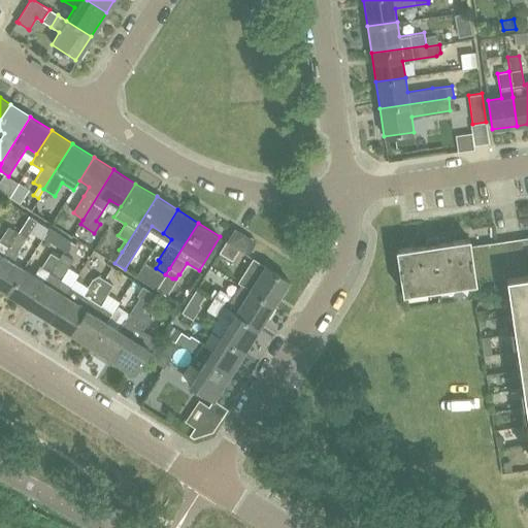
[(0,259),(17,232),(8,226),(0,238),(0,259)]
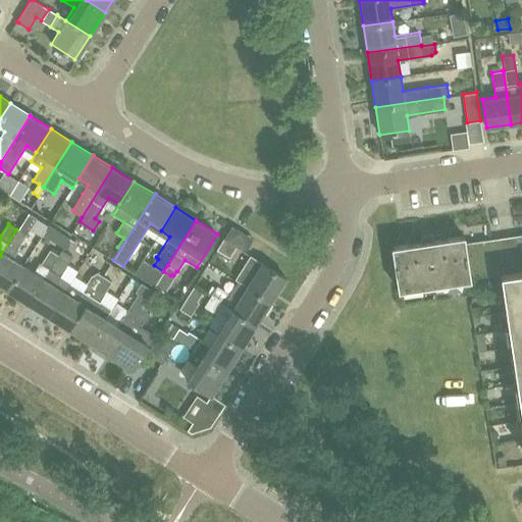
[(253,238),(231,224),(216,250),(229,258),(237,247),(245,252),(253,238)]
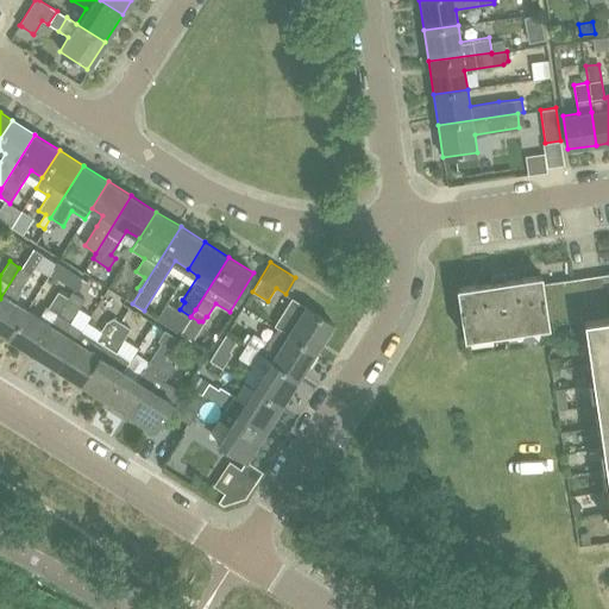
[(0,333),(10,339),(27,309),(16,301),(22,292),(19,290),(30,274),(19,268),(0,299),(0,333)]
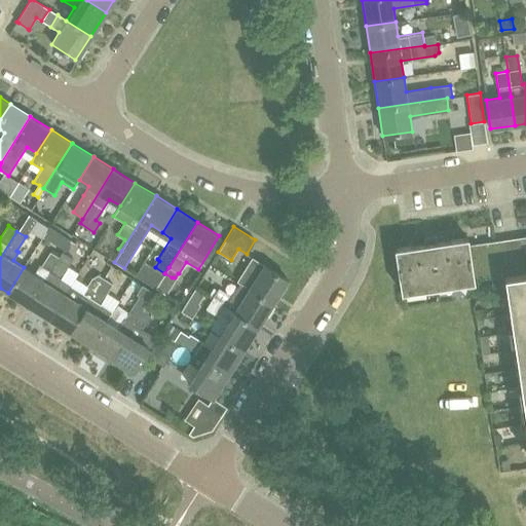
[(67,243),(69,241),(70,239),(63,234),(57,245),(64,250),(67,243)]
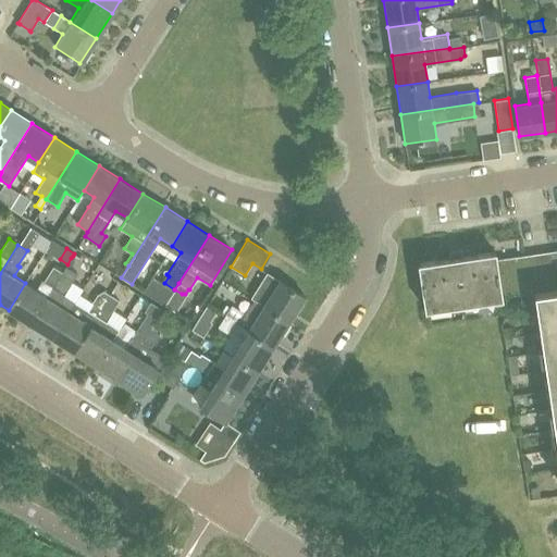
[(556,250),(547,252),(553,288),(541,291),(534,292),(556,446),(556,250)]
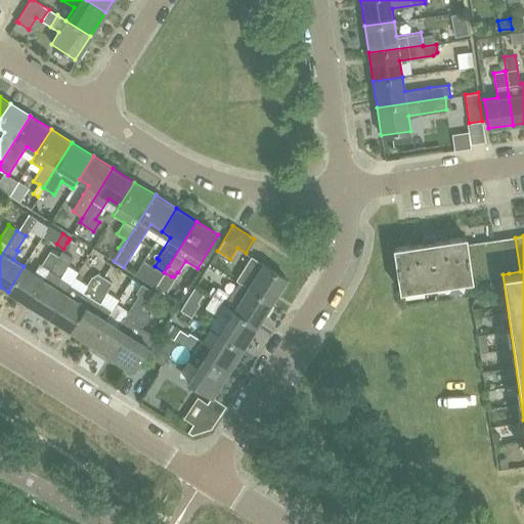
[(492,242),(481,243),(468,245),(466,236),(435,241),(435,236),(424,238),(424,243),(394,247),(400,291),(473,280),(473,278),(497,275),(492,242)]
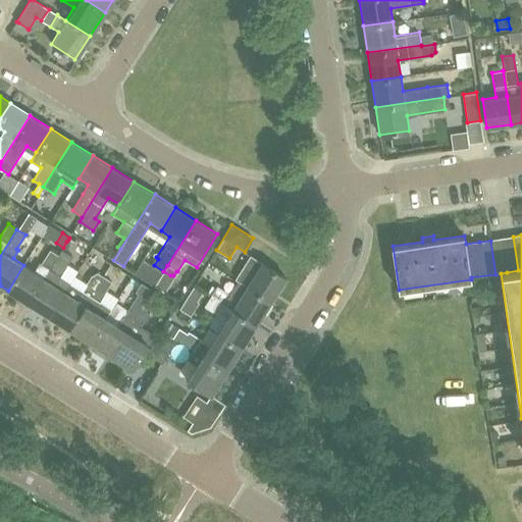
[(502,239),(507,272),(518,270),(513,237),(502,239)]
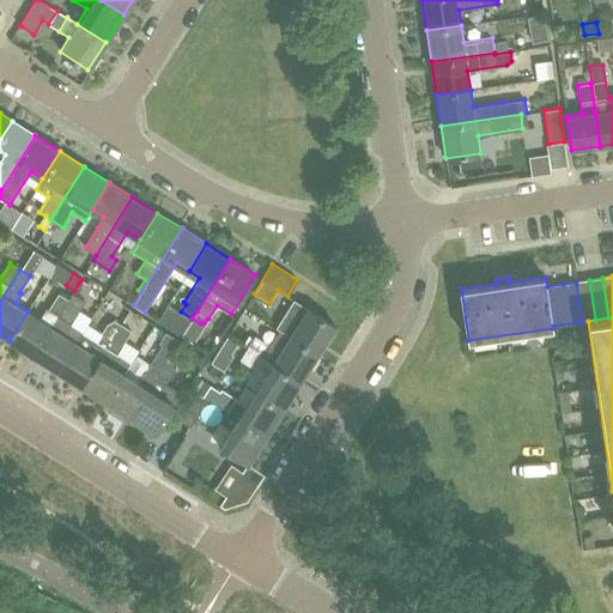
[(582,322),(588,321),(595,320),(589,280),(576,283),(582,322)]
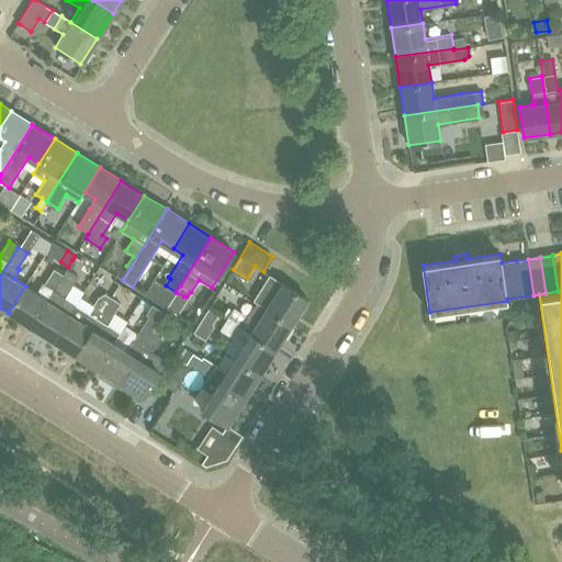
[(9,313),(31,327),(63,274),(54,269),(44,283),(42,282),(36,292),(25,285),(9,313)]
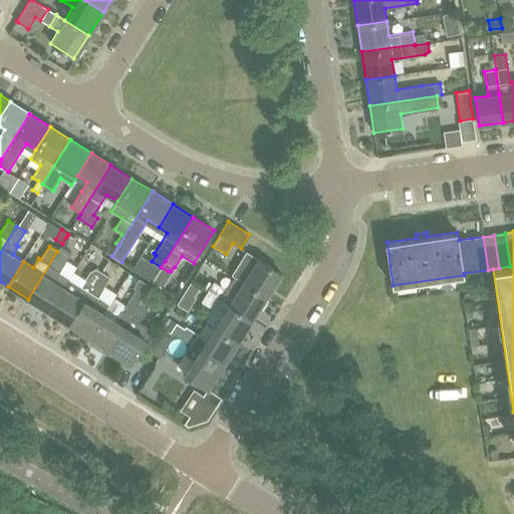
[(28,299),(47,311),(68,278),(58,272),(70,252),(60,246),(57,251),(28,299)]
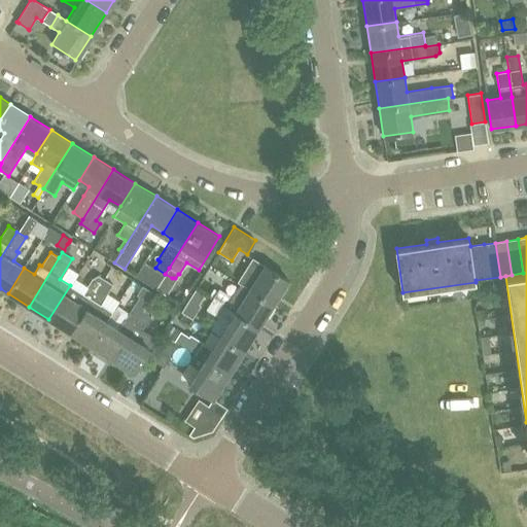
[(238,280),(249,287),(274,303),(288,279),(252,256),(238,280)]
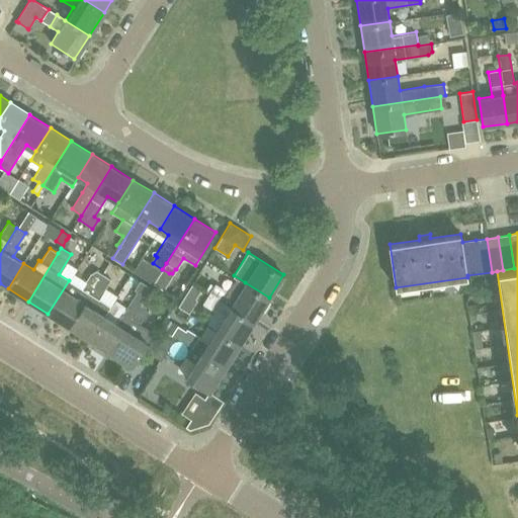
[(48,314),(70,328),(102,274),(96,270),(90,274),(81,288),(69,280),(48,314)]
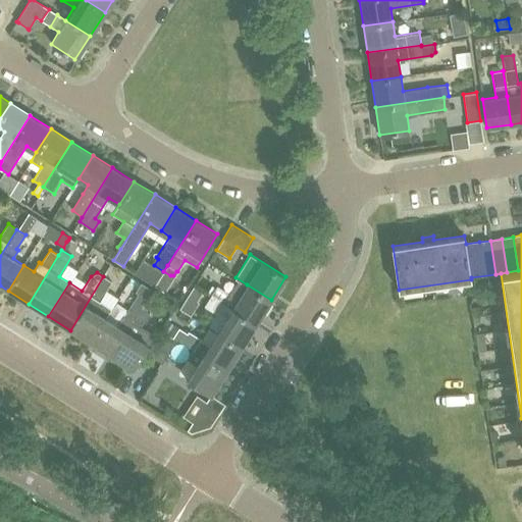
[(103,276),(70,330),(90,343),(106,317),(112,308),(100,301),(112,282),(103,276)]
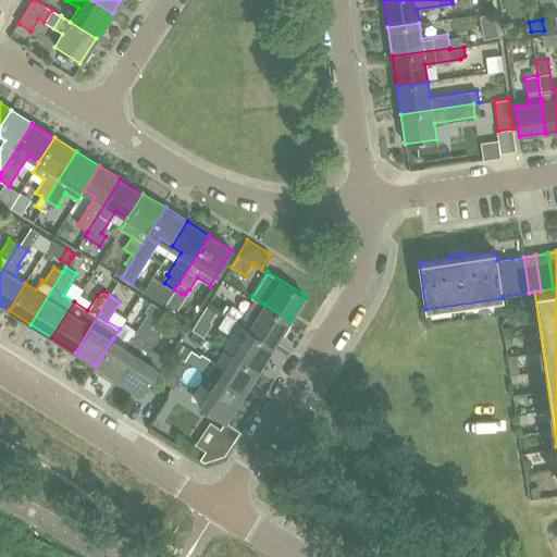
[(96,366),(119,380),(151,327),(162,310),(150,302),(144,312),(147,313),(126,347),(113,338),(96,366)]
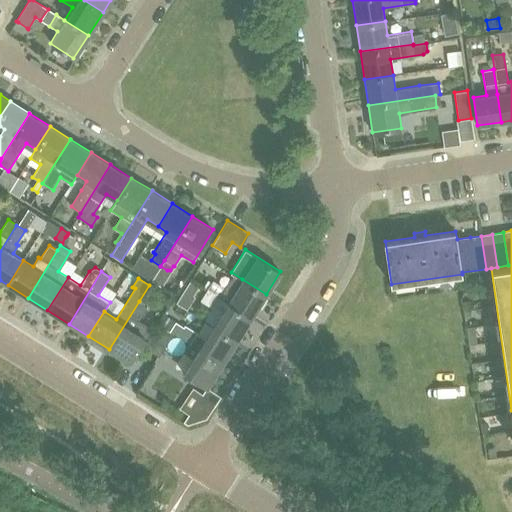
[(266,294),(242,279),(228,303),(252,318),(266,294)]
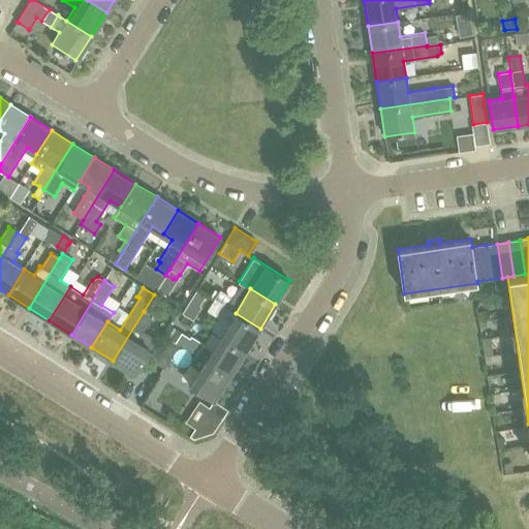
[(220,290),(214,300),(227,308),(232,299),(220,290)]
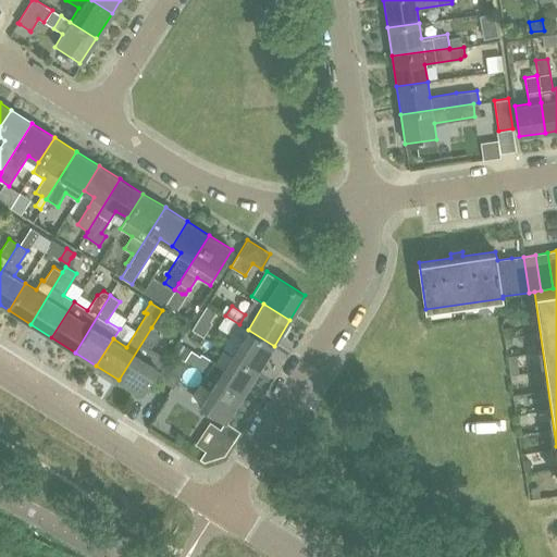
[(274,346),(248,330),(239,324),(225,316),(218,327),(240,342),(232,355),(258,371),(274,346)]
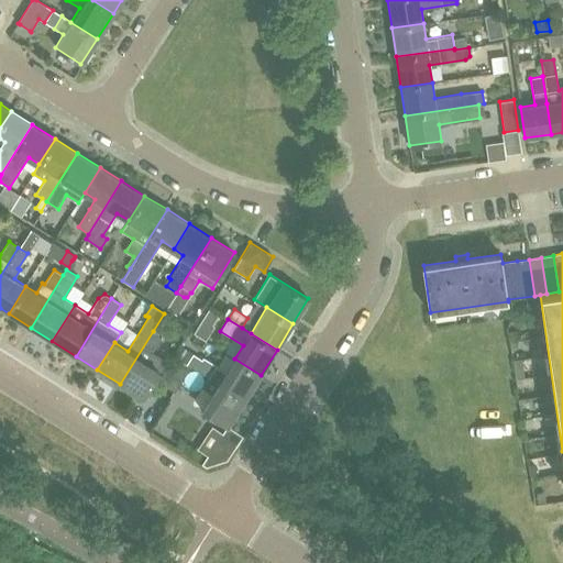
[(162,337),(153,331),(120,384),(143,398),(166,361),(153,352),(162,337)]
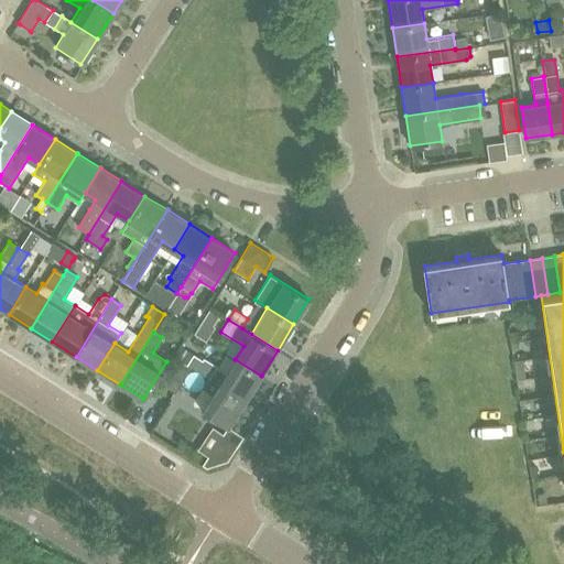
[(175,392),(192,367),(177,358),(170,370),(161,383),(175,392)]
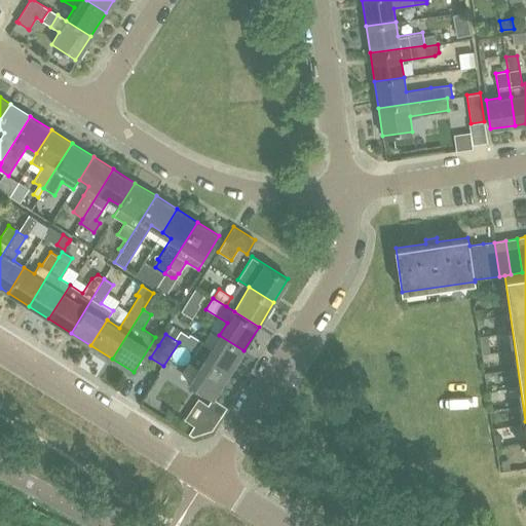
[(229,374),(243,350),(219,335),(204,358),(229,374)]
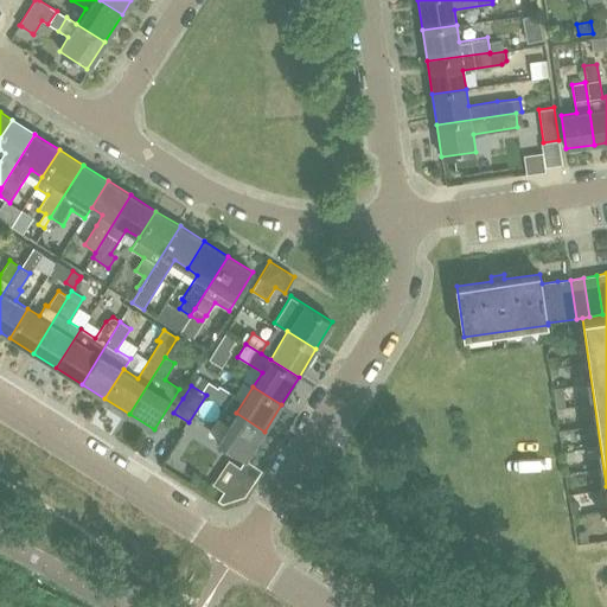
[(218,417),(229,425),(218,441),(247,459),(264,432),(236,413),(225,407),(218,417)]
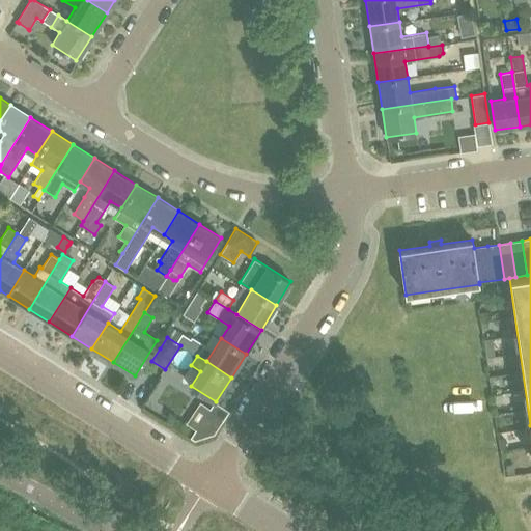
[(522,392),(510,393),(512,403),(524,401),(522,392)]
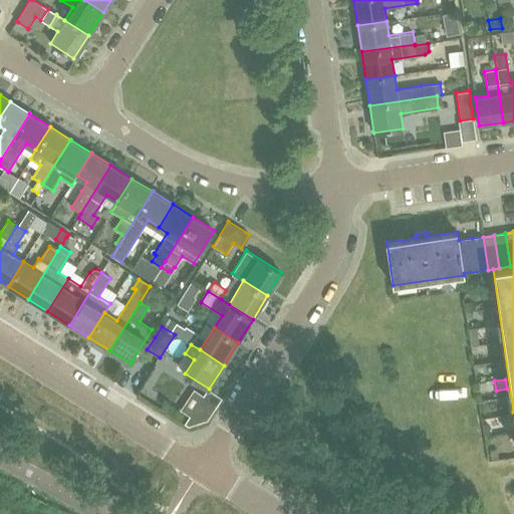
[(207,389),(203,396),(189,416),(184,423),(188,426),(207,420),(221,399),(207,389)]
